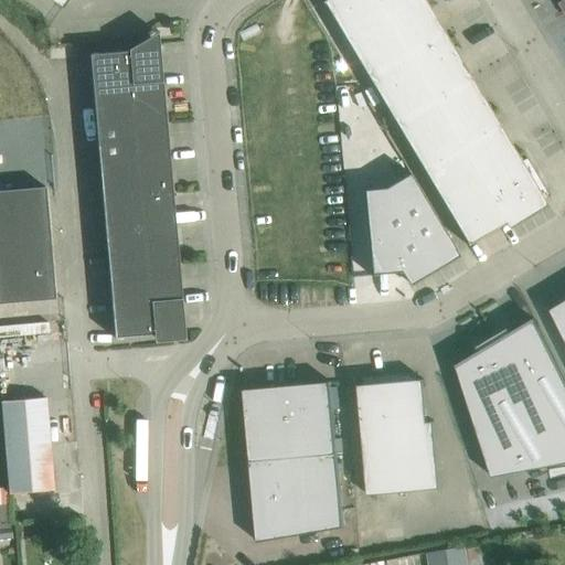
[(323,0),(321,1),(467,244),(548,196),(526,158),(521,161),(427,0),(323,0)]
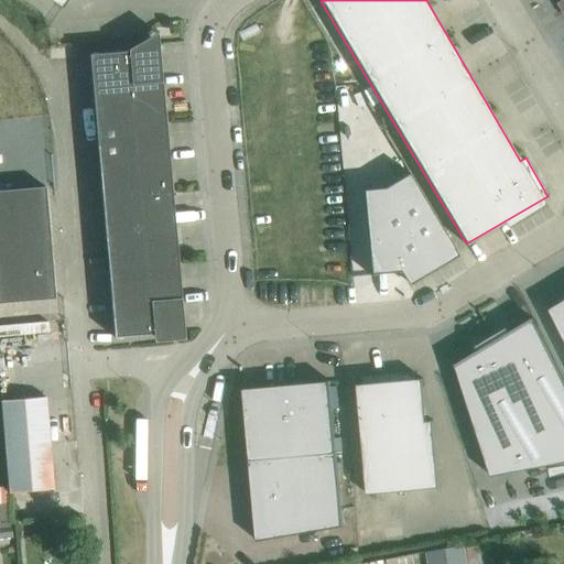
[(88,54),(114,337),(153,334),(153,342),(184,338),(158,32),(128,51),(88,54)]
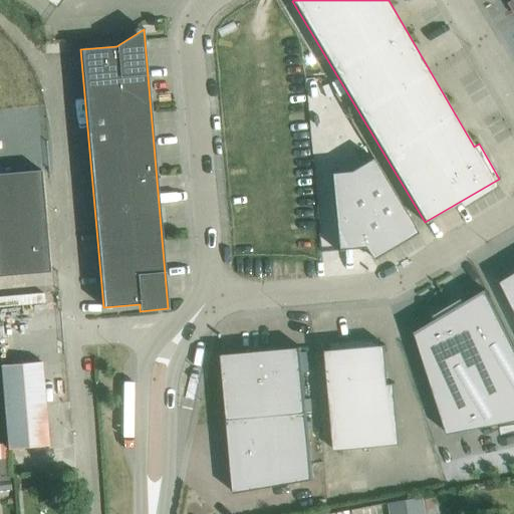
[(361,139),(354,144),(364,158),(372,152),(361,139)]
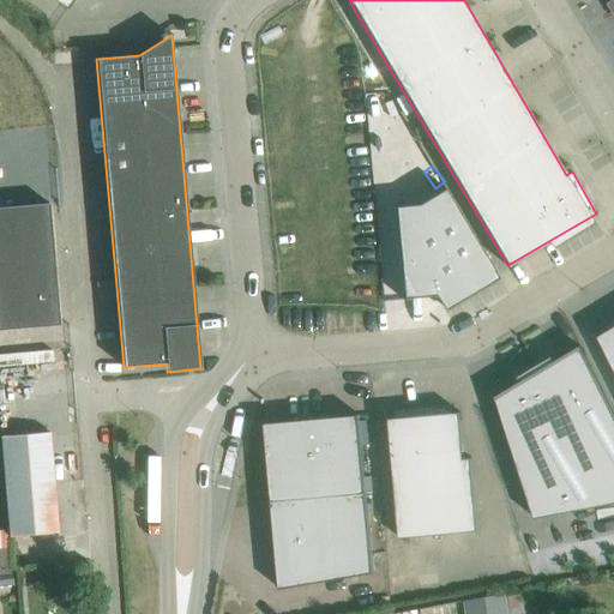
[(419,204),(395,206),(403,300),(435,295),(440,305),(494,274),(445,188),(419,204)]
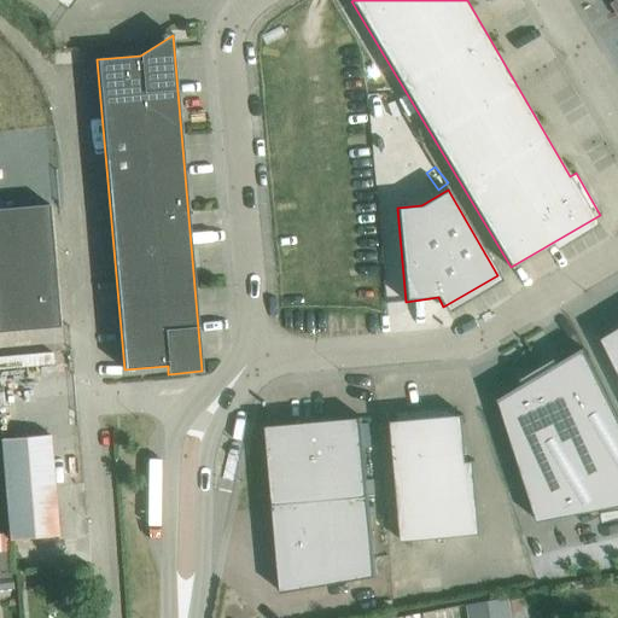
[(50,205),(0,209),(0,328),(59,325),(50,205)]
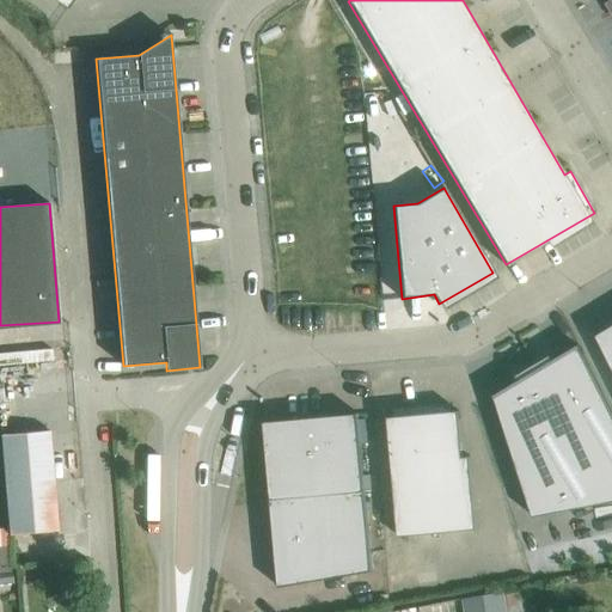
[(611,325),(597,335),(611,367),(611,325)]
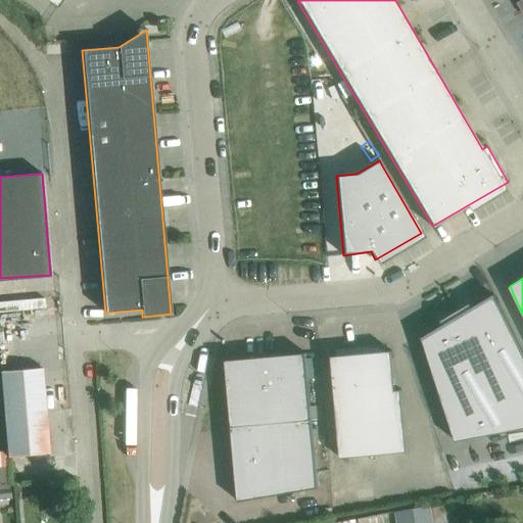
[(444,320),(421,332),(456,439),(522,426),(522,352),(493,295),(475,304),(472,299),(441,315),(444,320)]
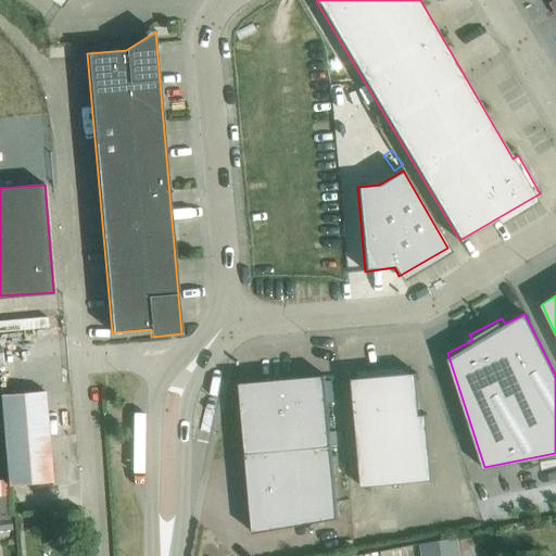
[(351,380),(362,487),(433,480),(427,415),(420,415),(417,377),(409,375),(409,367),(358,371),(358,380),(351,380)]
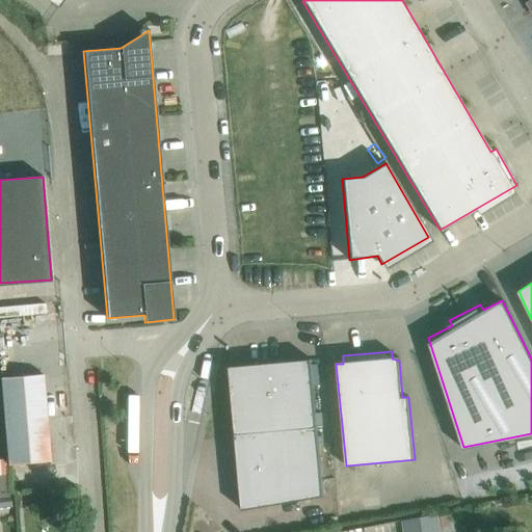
[(232,366),(229,366),(235,437),(240,436),(241,453),(237,454),(240,490),(244,490),(246,507),(241,507),(242,510),(324,497),(312,358),(308,358),(309,364),(289,365),(289,361),(251,364),(253,369),(233,370),(232,366)]
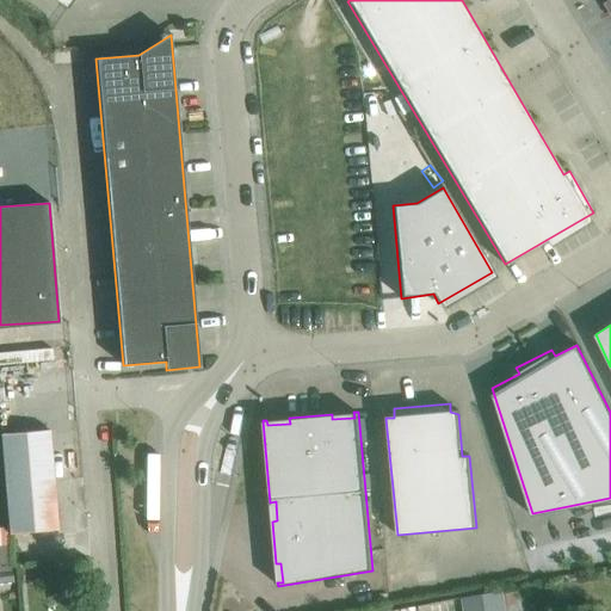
[(50,430),(1,434),(10,532),(59,529),(50,430)]
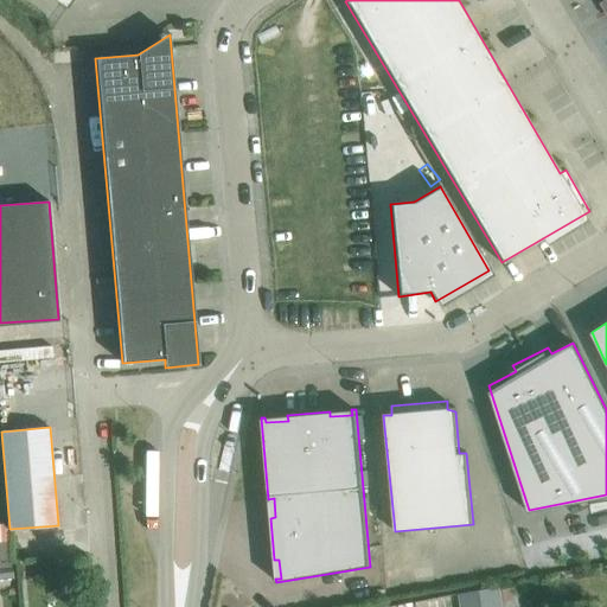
[(0,585),(13,585),(11,562),(0,562),(0,585)]
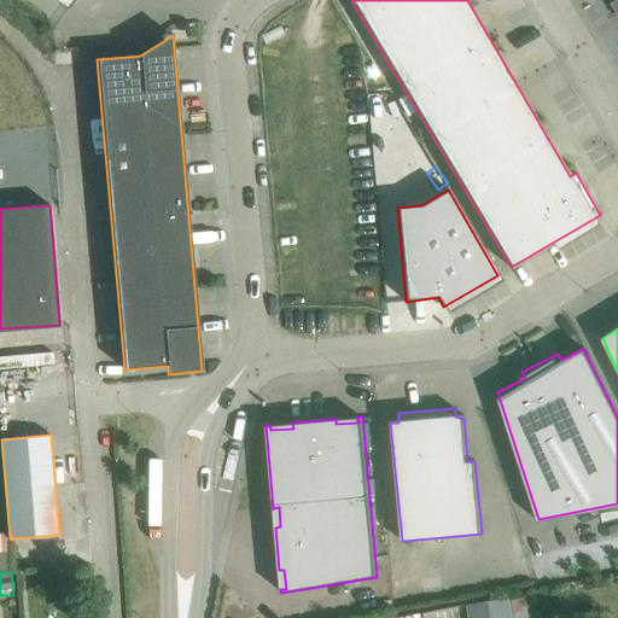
[(512,617),(509,598),(468,605),(470,617),(512,617)]
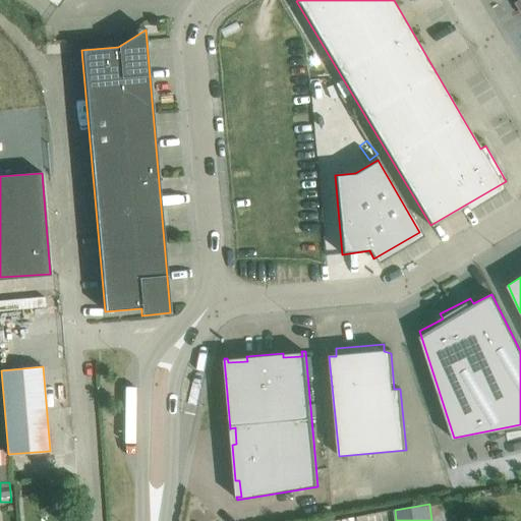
[(387,520),(395,519),(394,510),(361,517),(362,520),(387,520)]
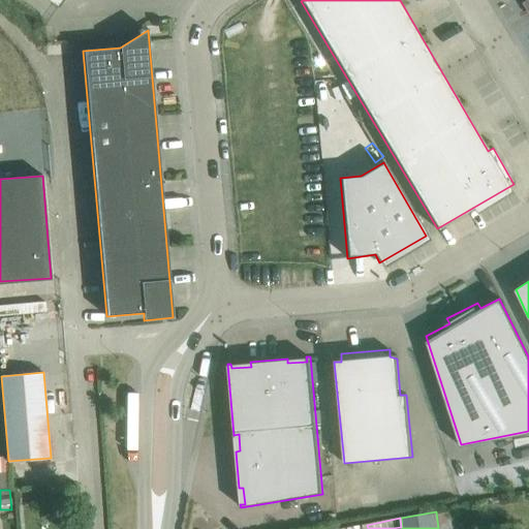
All buildings are outlined.
